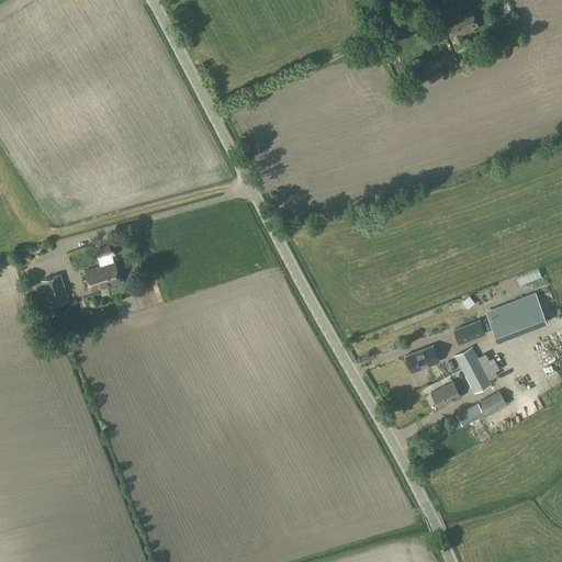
[(458,49),(467,45),(462,35),(479,26),(471,11),(445,23),(458,49)]
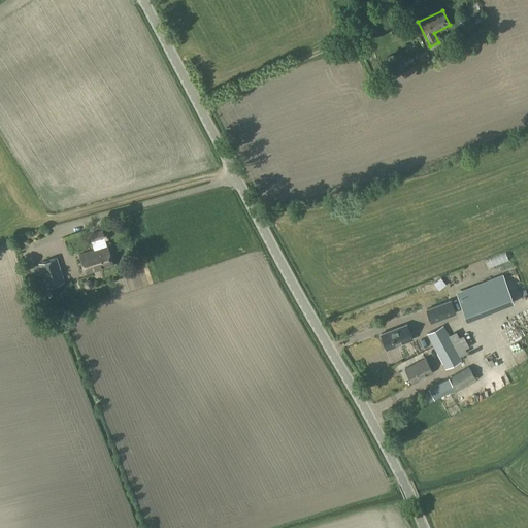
[(417,55),(421,62),(431,57),(427,50),(417,55)]
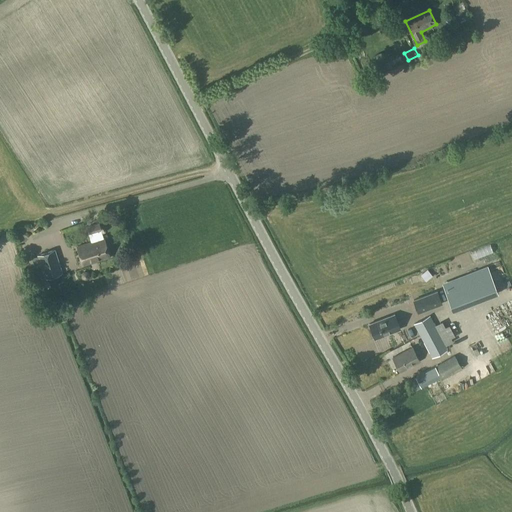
[(103,238),(101,231),(101,230),(99,224),(87,228),(90,234),(88,234),(91,242),(77,247),(83,266),(110,257),(104,238),(103,238)]
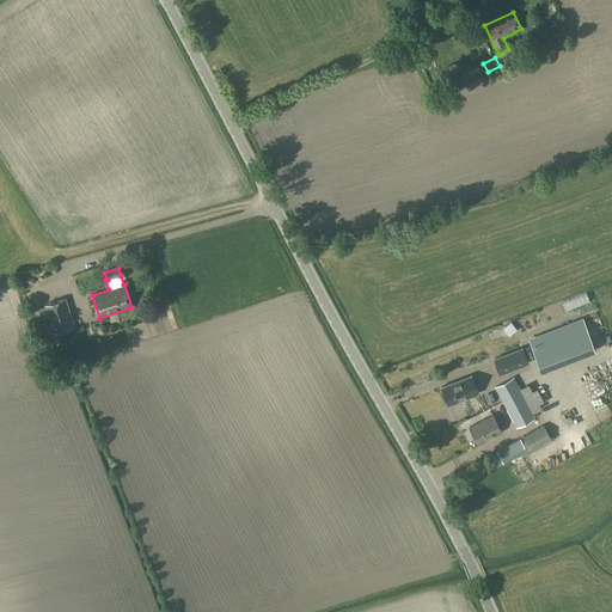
[(17,286),(26,283),(24,273),(14,275),(17,286)]
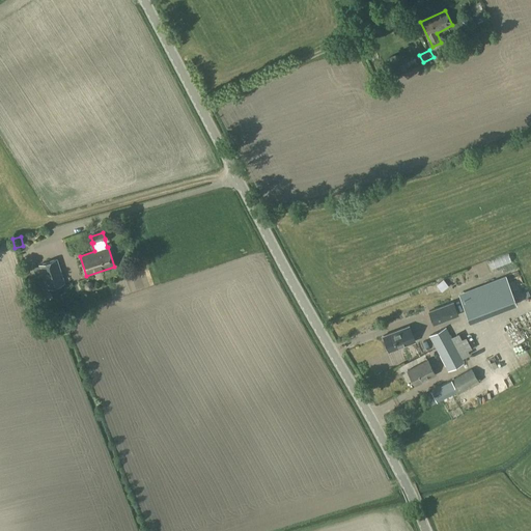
[(47,289),(64,283),(57,259),(32,268),(39,289),(47,287),(47,289)]
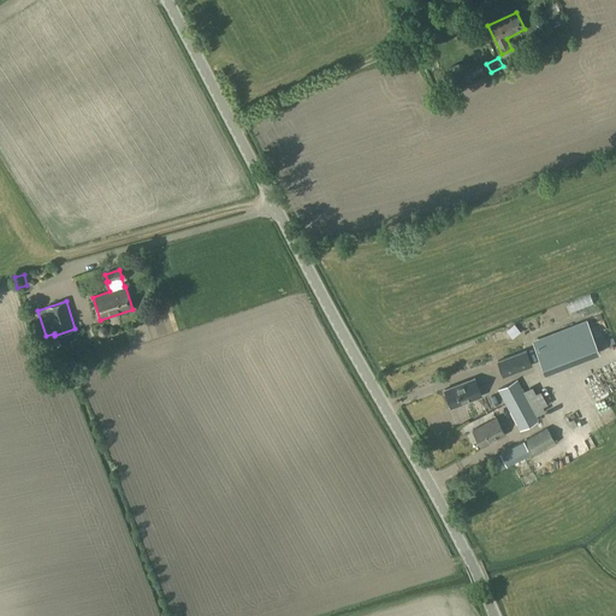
[(509,325),(497,332),(504,343),(515,335),(509,325)]
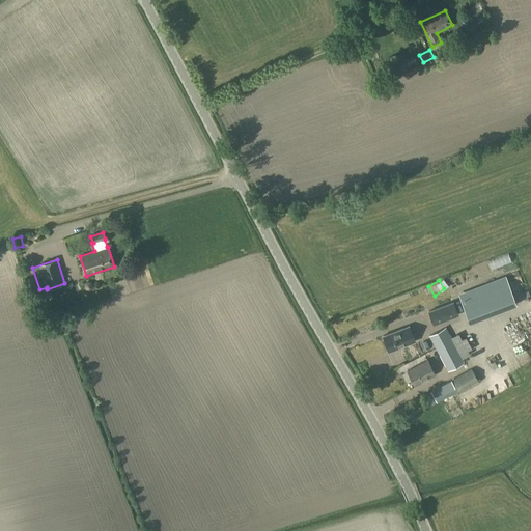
[(470,323),(516,305),(507,281),(460,300),(470,323)]
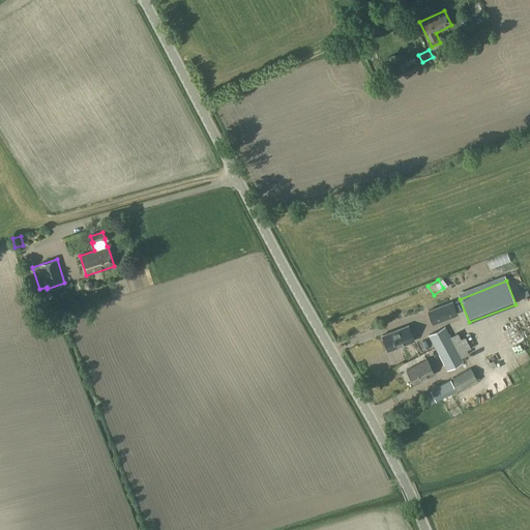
[(84,300),(94,300),(94,290),(84,290),(84,300)]
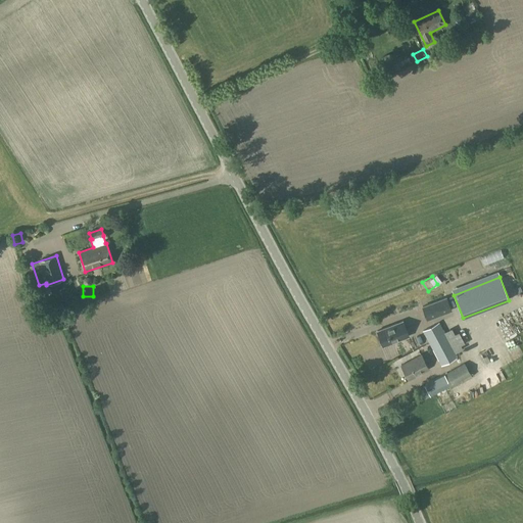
[(426,320),(436,316),(449,311),(445,298),(422,307),(426,320)]
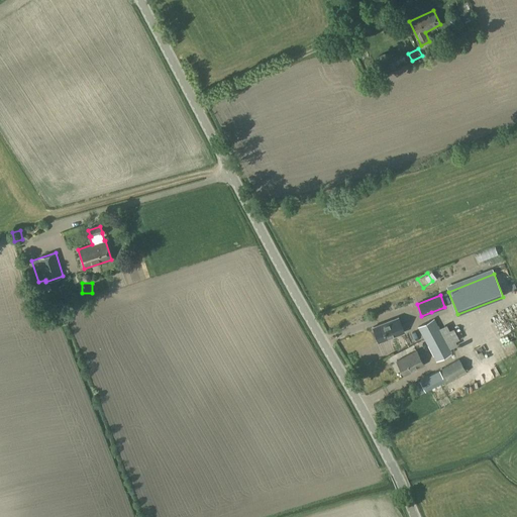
[(379,342),(404,333),(398,318),(373,327),(379,342)]
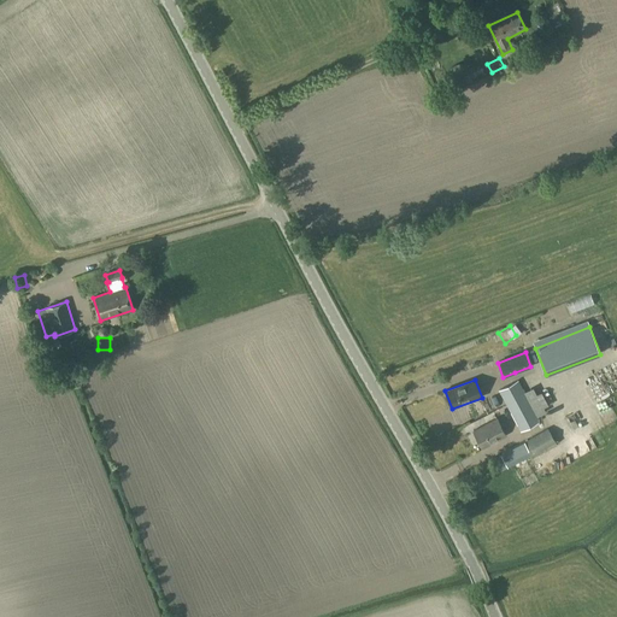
[(521,432),(541,422),(518,380),(499,391),(521,432)]
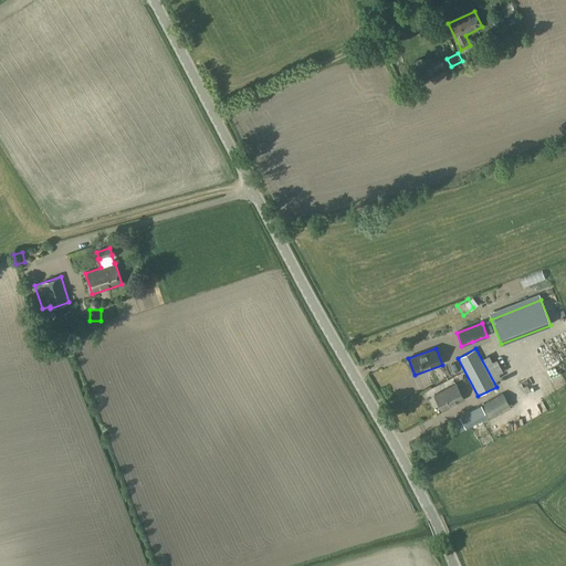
[(542,353),(535,356),(538,363),(545,359),(542,353)]
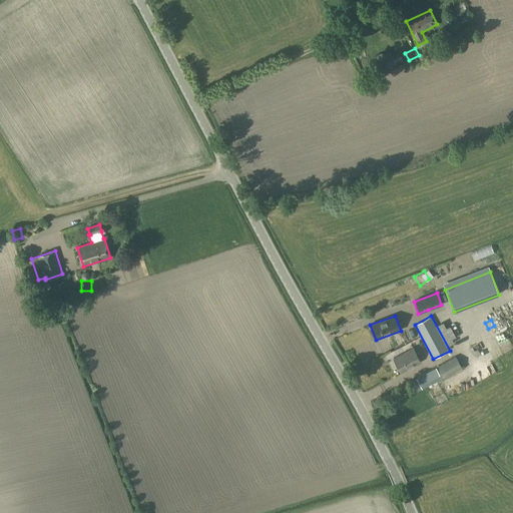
[(401,373),(421,362),(414,348),(393,359),(401,373)]
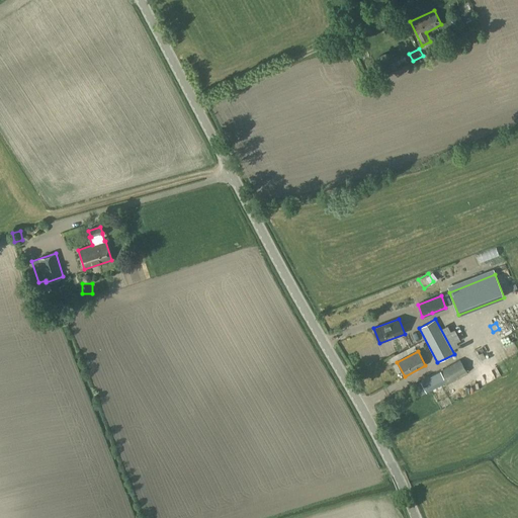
[(447,383),(467,373),(460,360),(420,381),(426,393),(445,382),(447,383)]
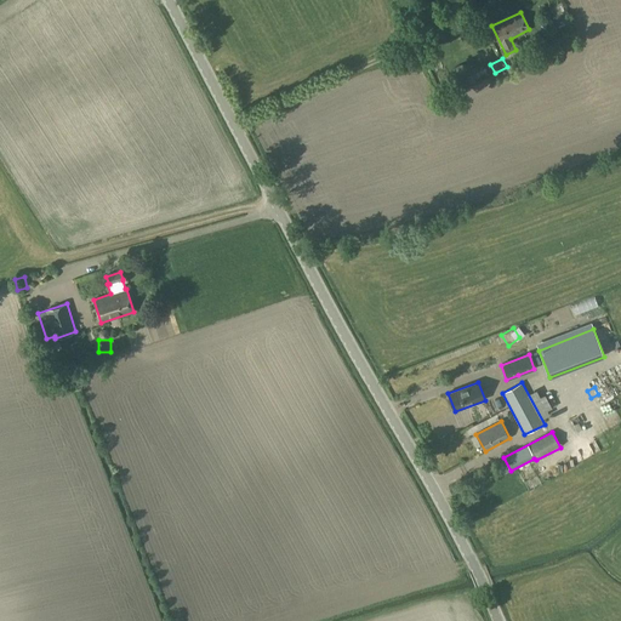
[(564,463),(547,471),(551,478),(567,471),(564,463)]
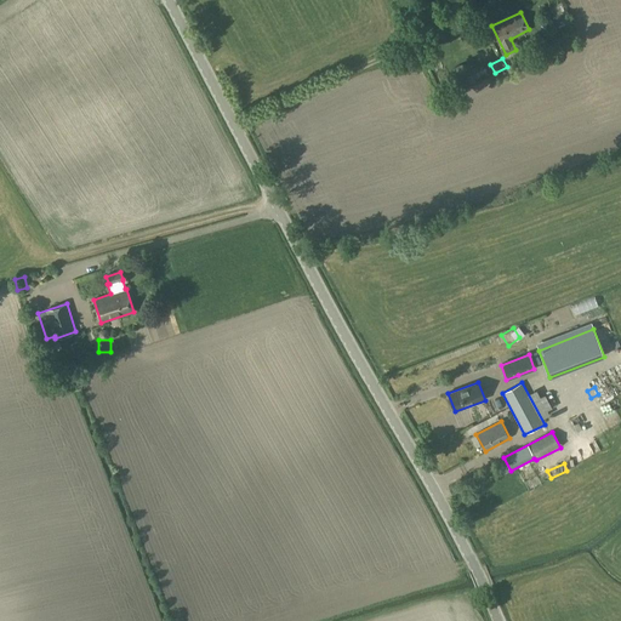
All buildings are outlined.
